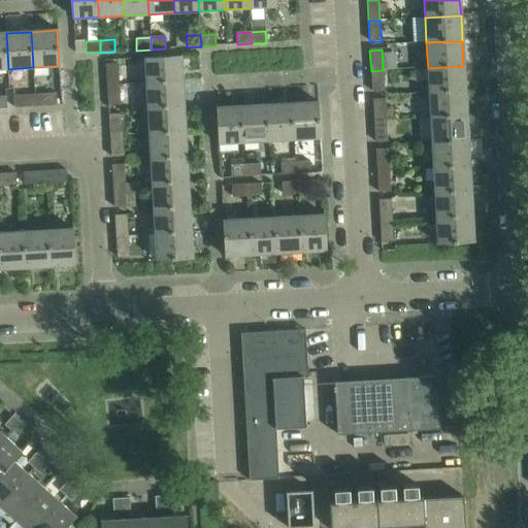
[(144,58),(146,84),(182,81),(180,56),(144,58)]
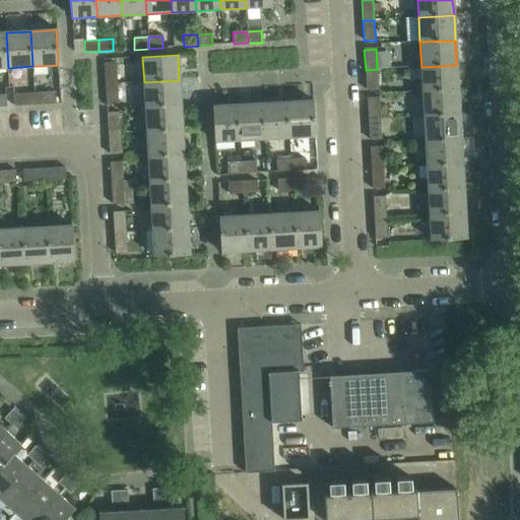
[(105,65),(106,85),(117,84),(116,64),(105,65)]
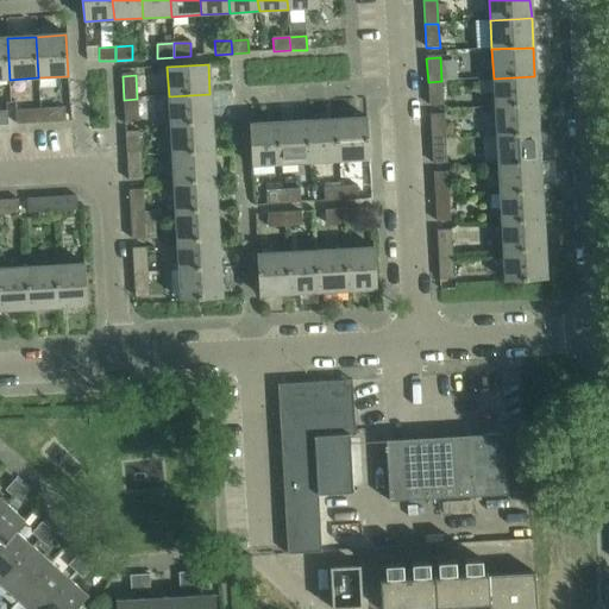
[(534,76),(494,79),(495,107),(537,105),(534,76)]
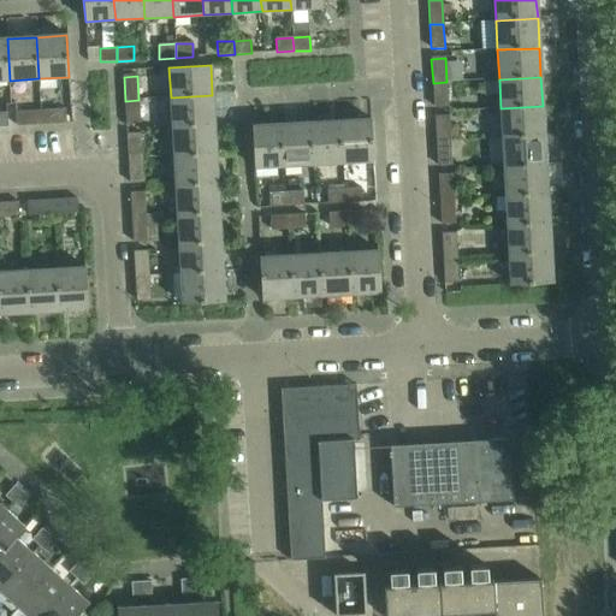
[(446,82),(433,83),(434,107),(448,106),(446,82)]
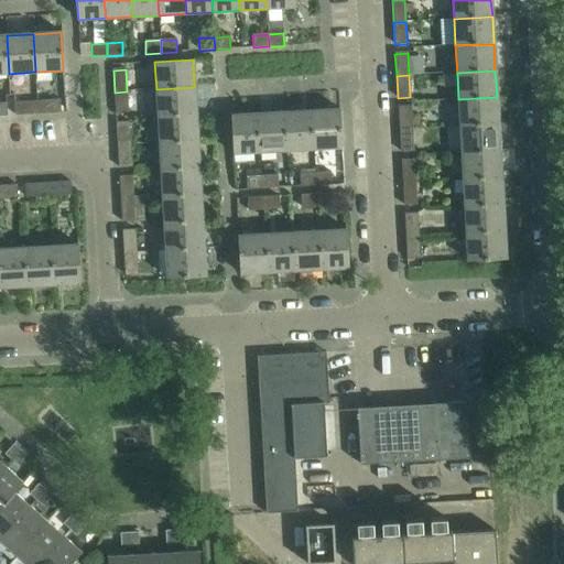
[(194,87),(156,89),(158,117),(196,115),(194,87)]
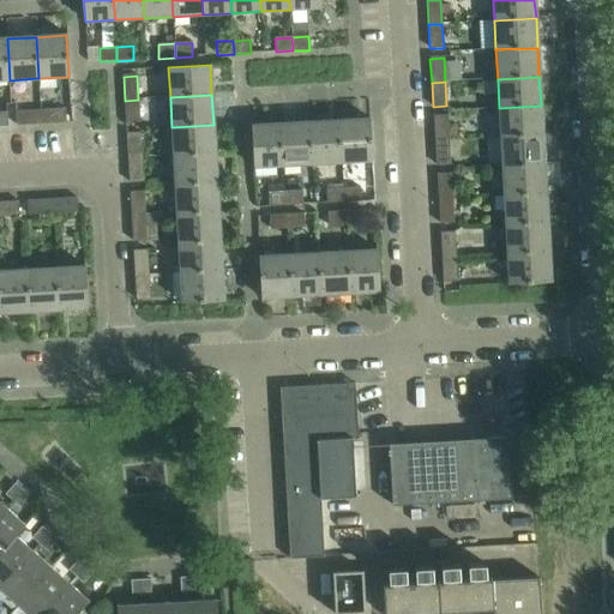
[(138,100),(125,101),(126,125),(139,124),(138,100)]
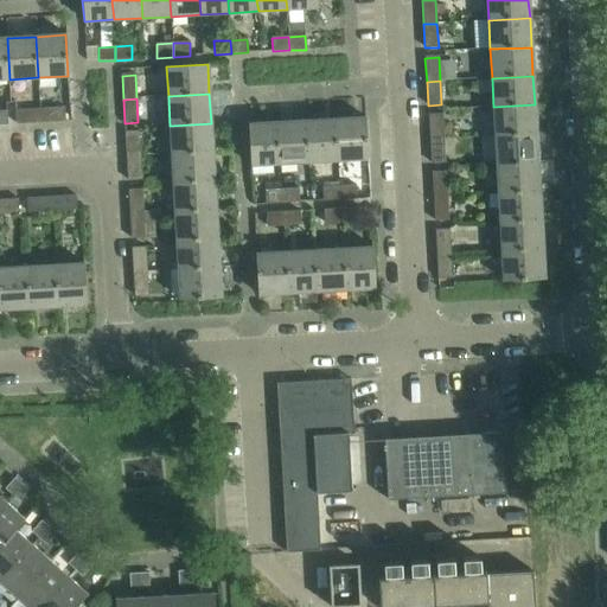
[(535,104),(493,107),(494,136),(536,134),(535,104)]
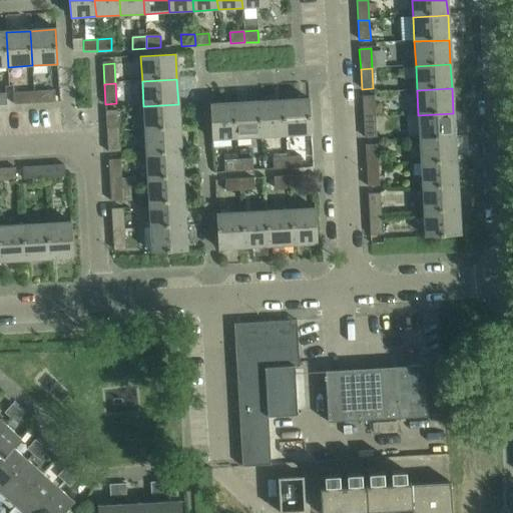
[(54,91),(34,92),(34,104),(54,103),(54,91)]
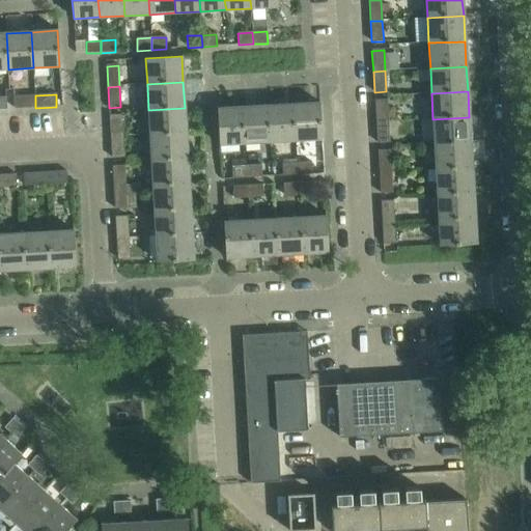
[(35,108),(35,95),(15,96),(15,109),(35,108)]
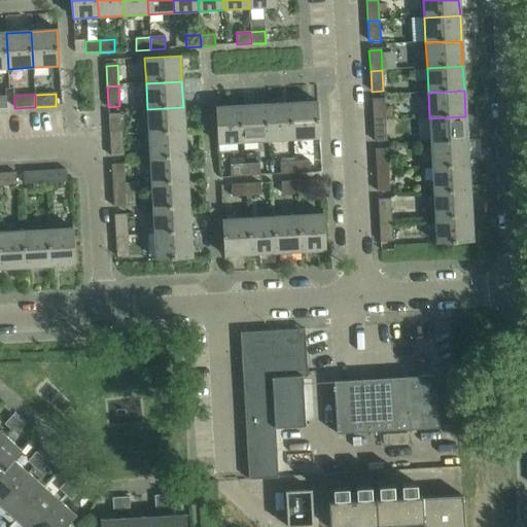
[(372,101),(373,120),(385,120),(384,100),(372,101)]
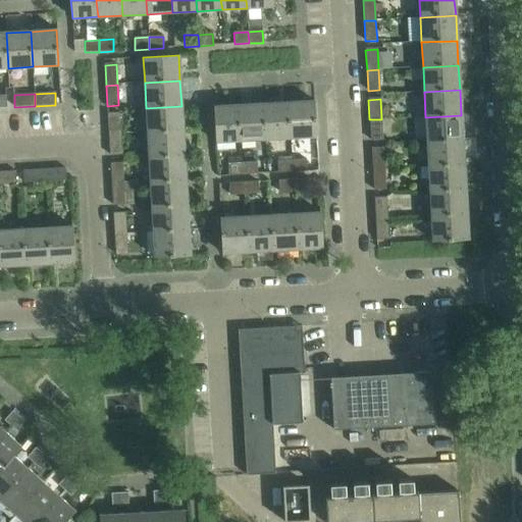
[(314,101),(289,103),(291,138),(316,137),(314,101)]
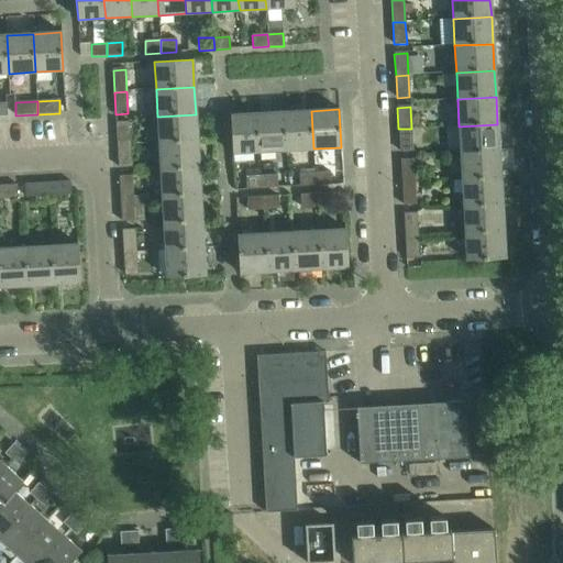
[(311,111),(285,112),(287,151),(313,148),(311,111)]
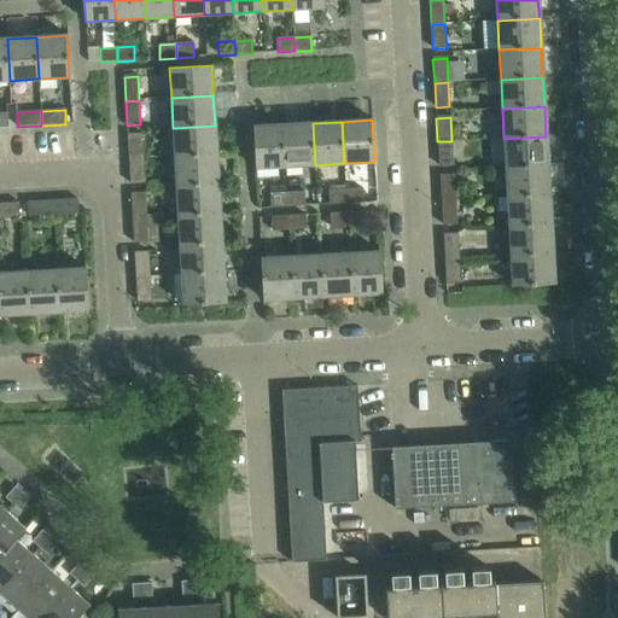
[(313,123),(283,126),(285,167),(315,165),(313,123)]
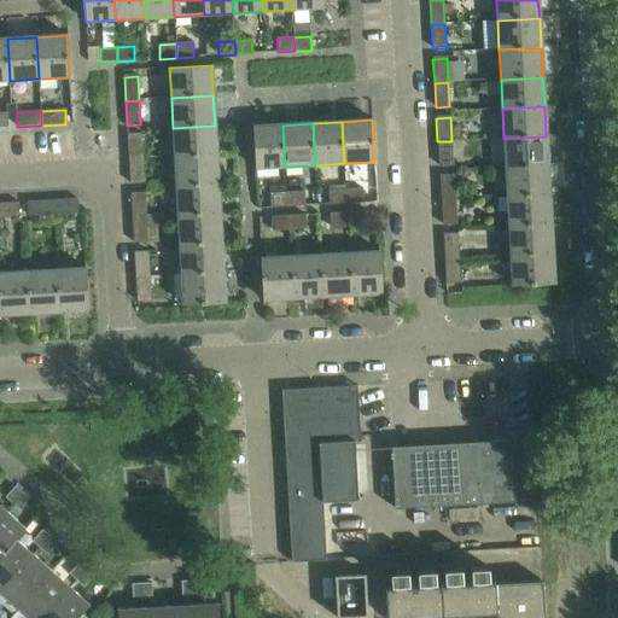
[(215,126),(173,128),(175,157),(216,155),(215,126)]
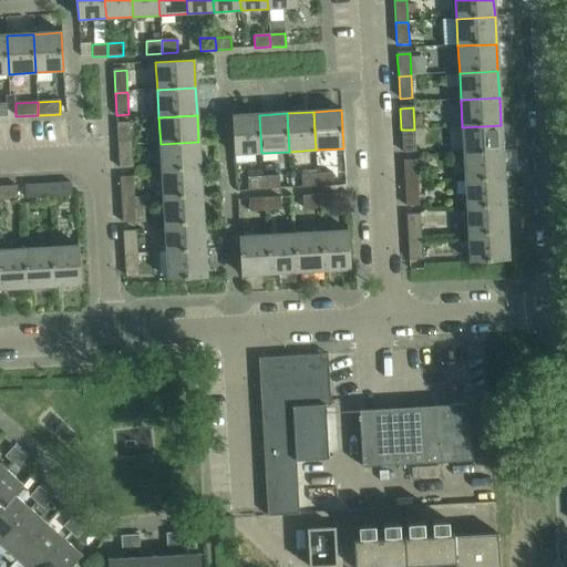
[(261,153),(259,115),(232,116),(234,155),(261,153)]
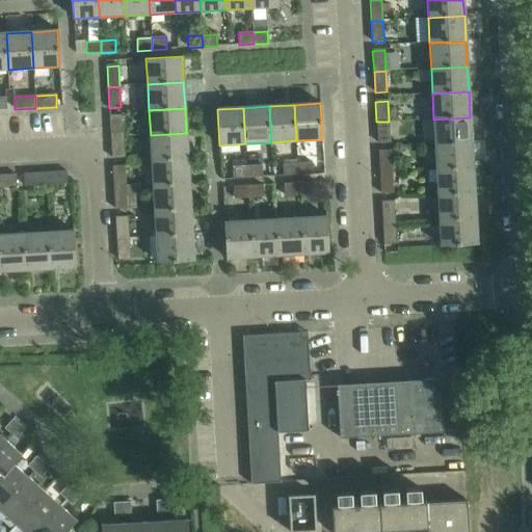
[(109,116),(111,137),(123,137),(122,116),(109,116)]
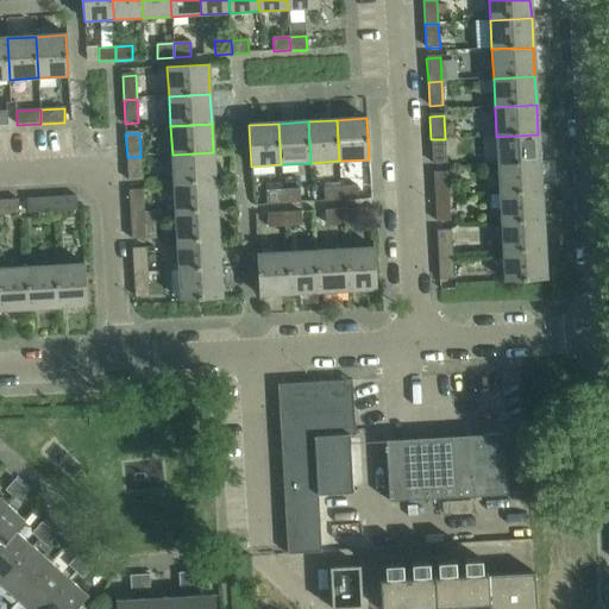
[(538,135),(496,137),(498,165),(539,163),(538,135)]
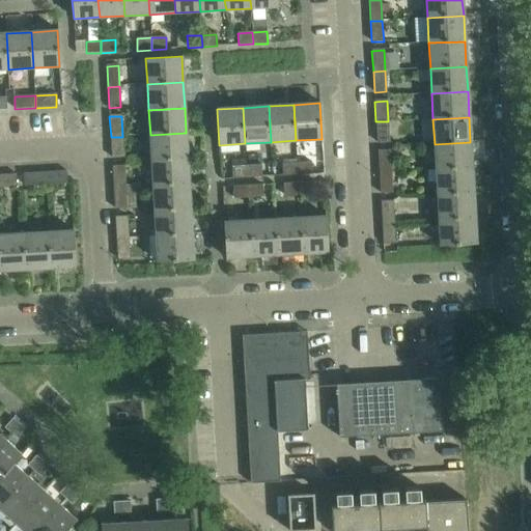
[(388,121),(375,121),(378,142),(389,142),(388,121)]
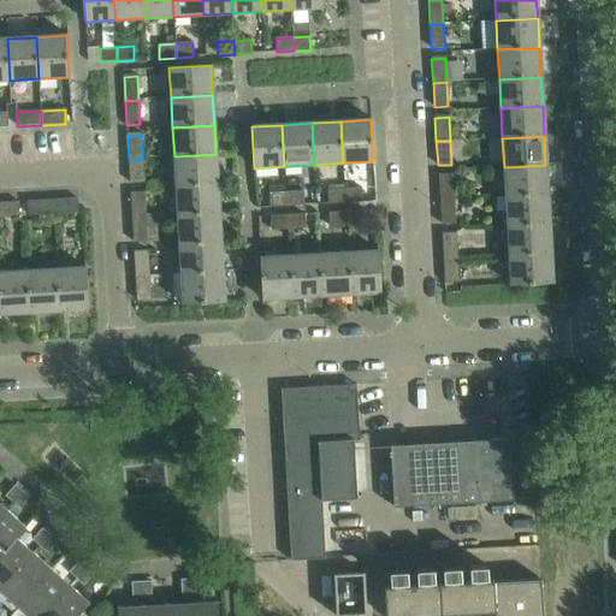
[(215,154),(175,157),(176,185),(218,183),(215,154)]
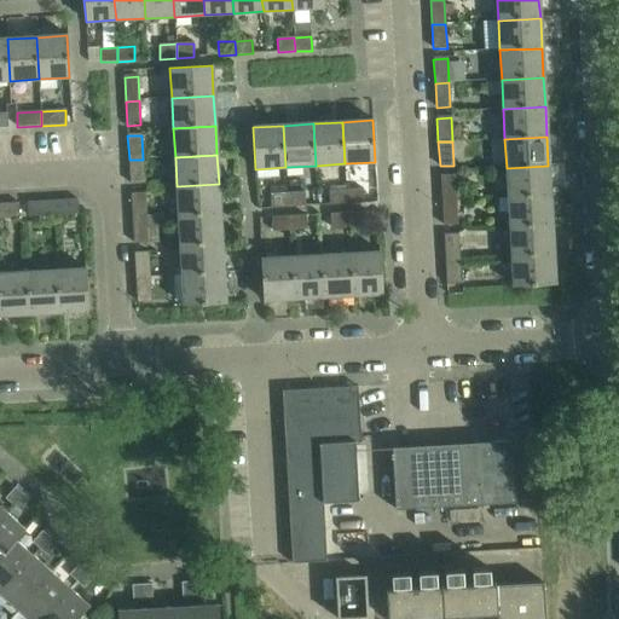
[(143,160),(129,160),(131,184),(144,184),(143,160)]
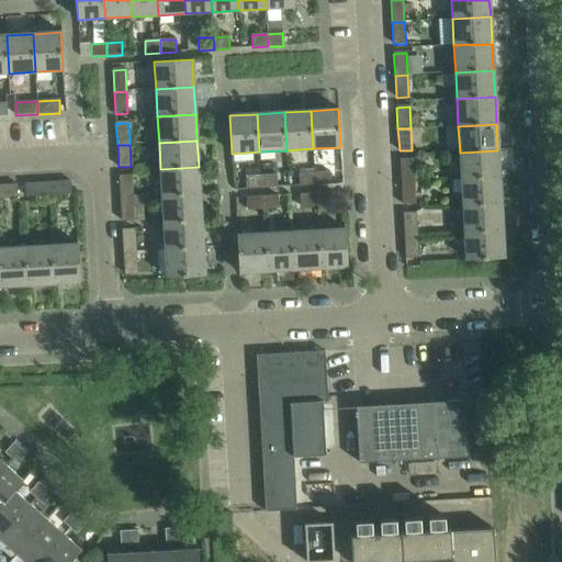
[(497,150),(460,153),(461,179),(499,177),(497,150)]
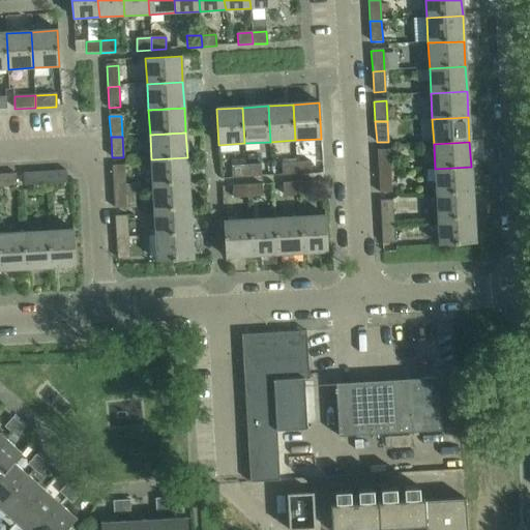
[(377,151),(378,172),(390,172),(389,151),(377,151)]
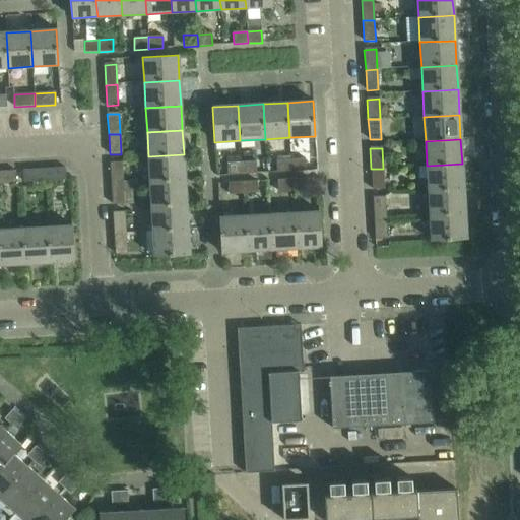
[(184,154),(148,156),(149,182),(185,180),(184,154)]
